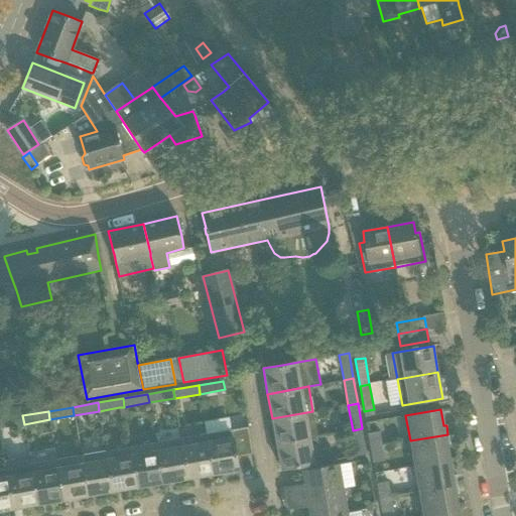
[(272,418),(276,444),(316,436),(312,411),(272,418)]
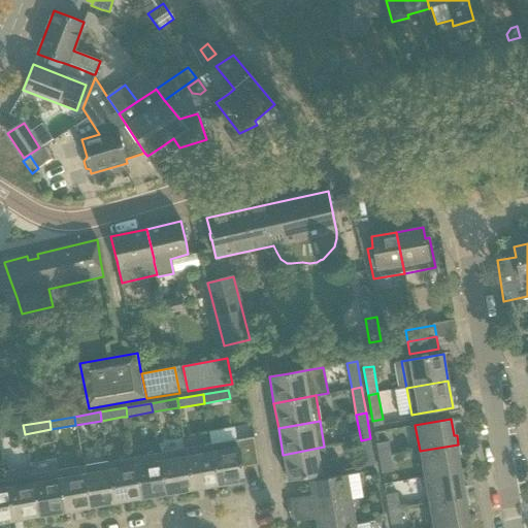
[(23,425),(0,429),(0,437),(25,434),(23,425)]
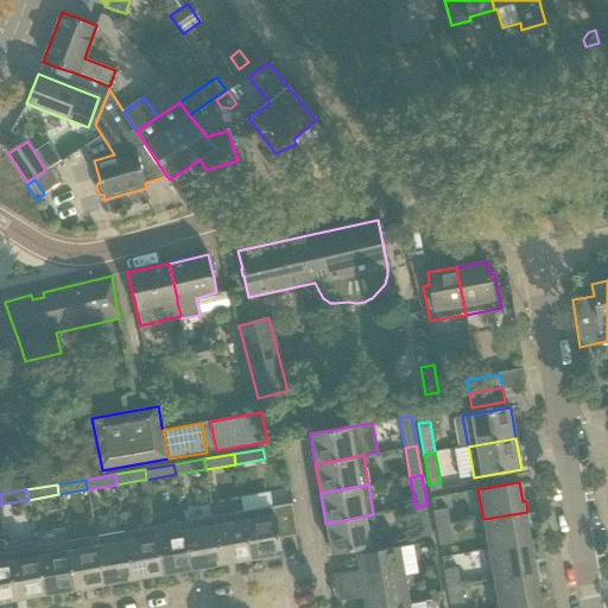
[(298,536),(292,504),(273,506),(244,511),(251,559),(282,555),(279,539),(298,536)]
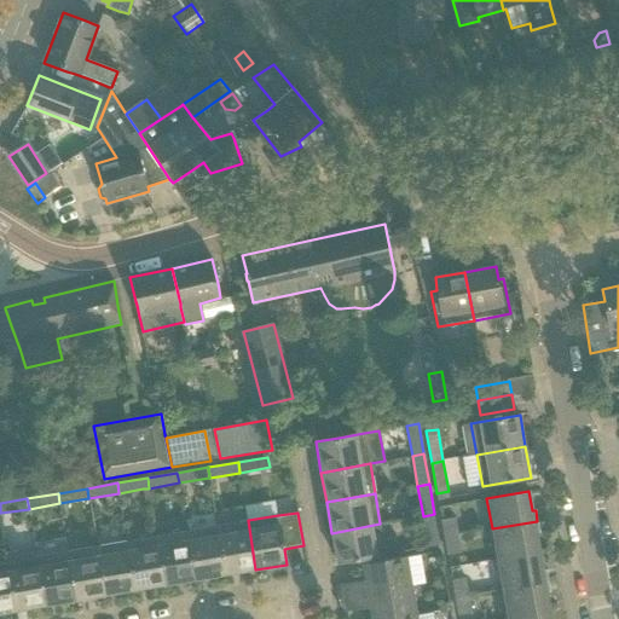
[(434,514),(423,516),(428,547),(439,545),(434,514)]
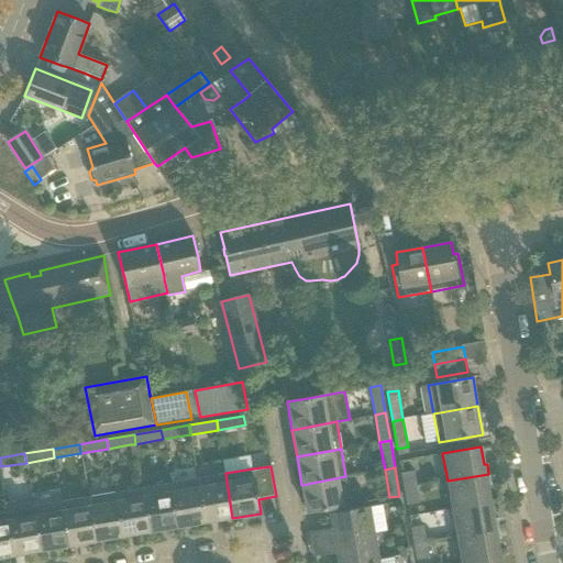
[(414,471),(400,473),(404,488),(417,486),(414,471)]
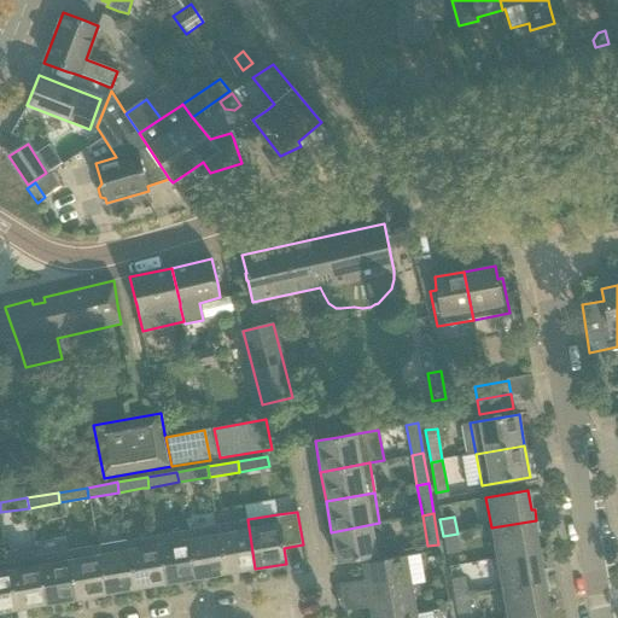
[(248,519),(217,525),(226,573),(255,569),(248,519)]
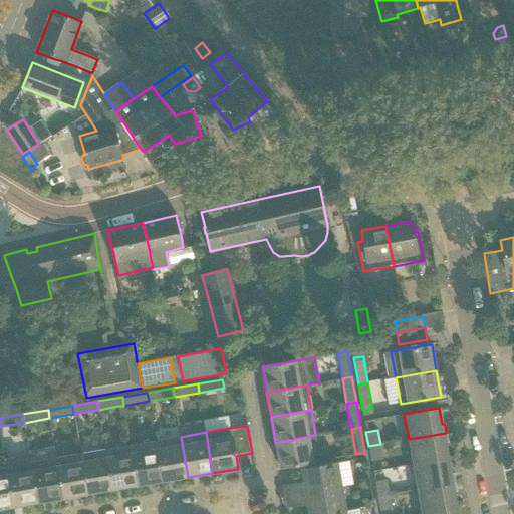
[(409,439),(413,464),(448,458),(445,443),(448,442),(446,433),(409,439)]
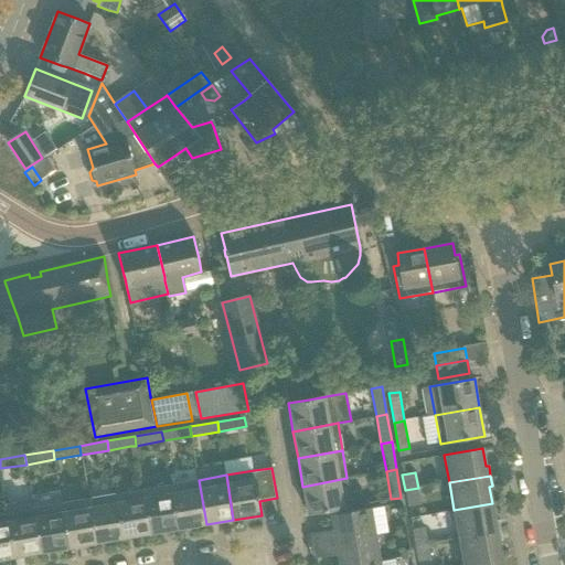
[(347,478),(302,487),(307,513),(352,505),(347,478)]
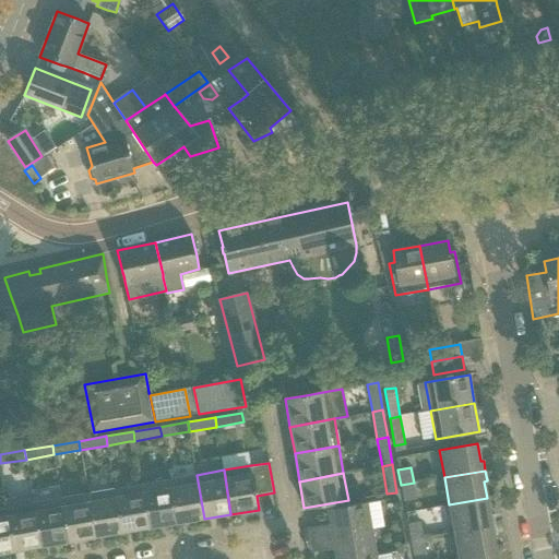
[(197,475),(169,479),(177,524),(204,519),(197,475)]
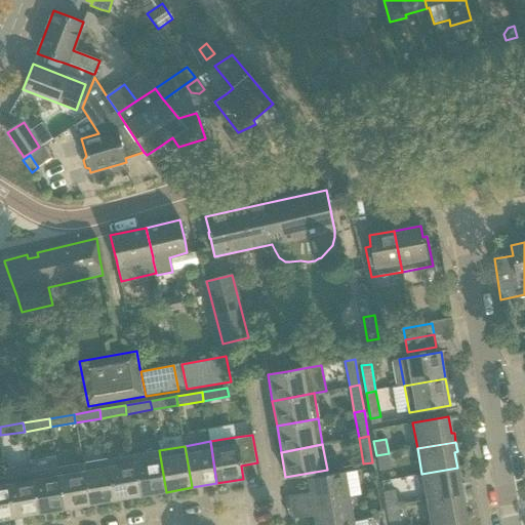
[(159,450),(133,455),(140,496),(166,492),(159,450)]
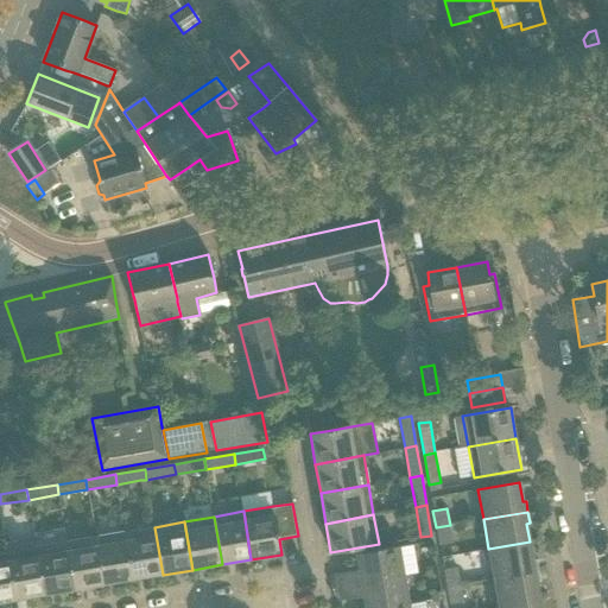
[(450,525),(436,527),(438,545),(454,543),(450,525)]
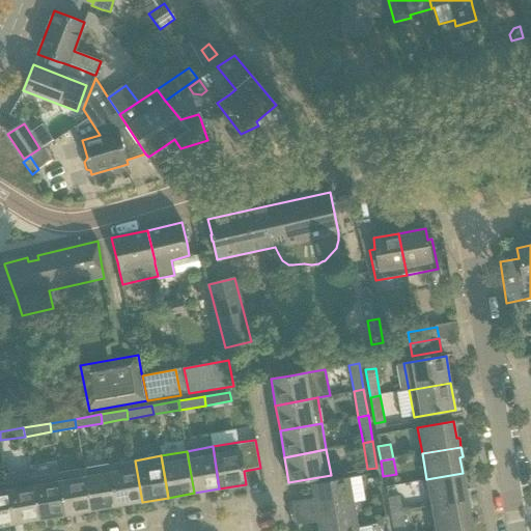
[(135,460),(109,465),(116,506),(142,502),(135,460)]
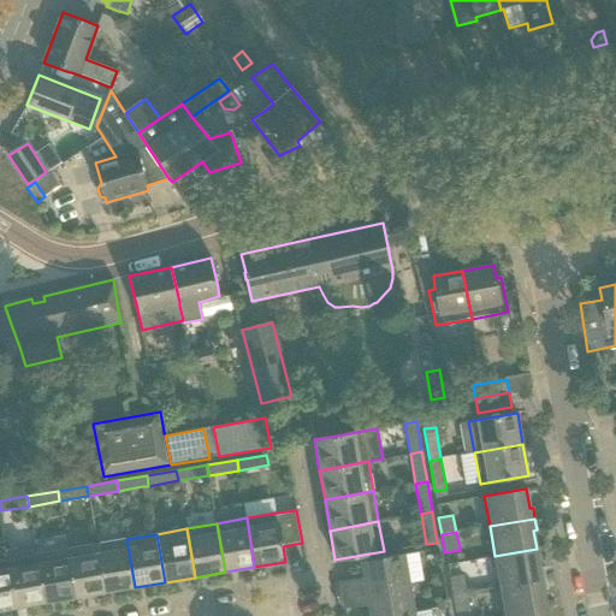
[(126,539),(96,544),(105,593),(135,587),(126,539)]
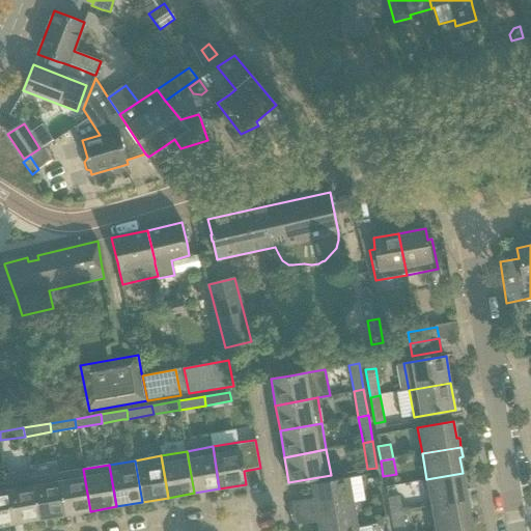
[(83,469),(58,473),(65,515),(90,511),(83,469)]
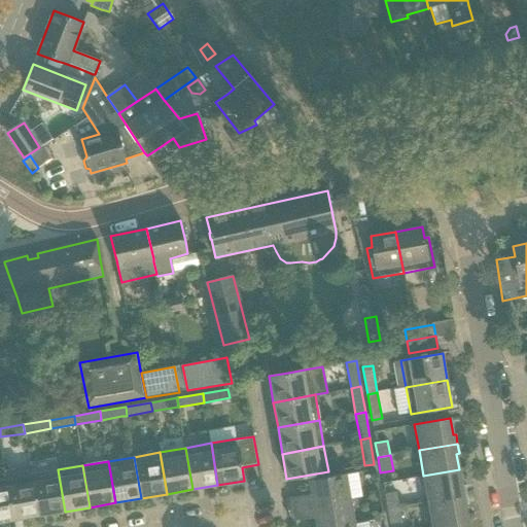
[(14,468),(5,470),(6,479),(13,521),(39,516),(32,475),(31,470),(15,472),(14,468)]
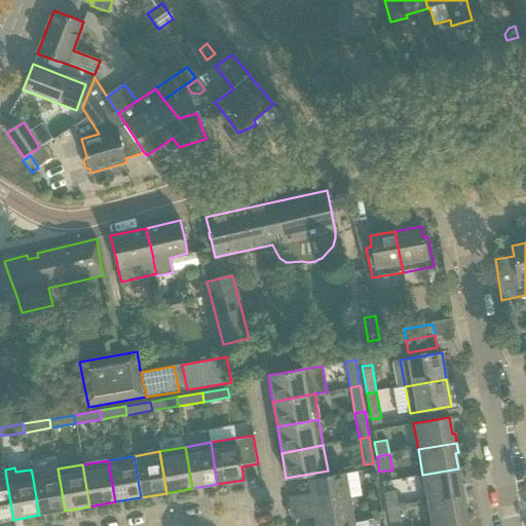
[(58,468),(32,474),(39,515),(65,511),(58,468)]
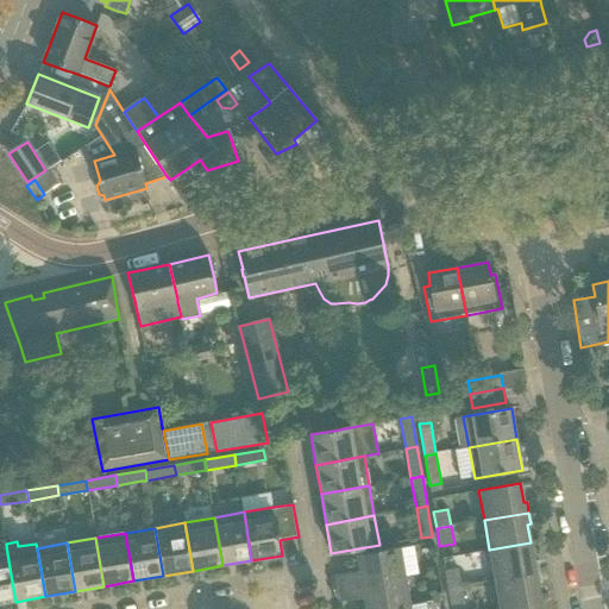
[(489,550),(495,579),(539,571),(537,560),(534,562),(531,542),(489,550)]
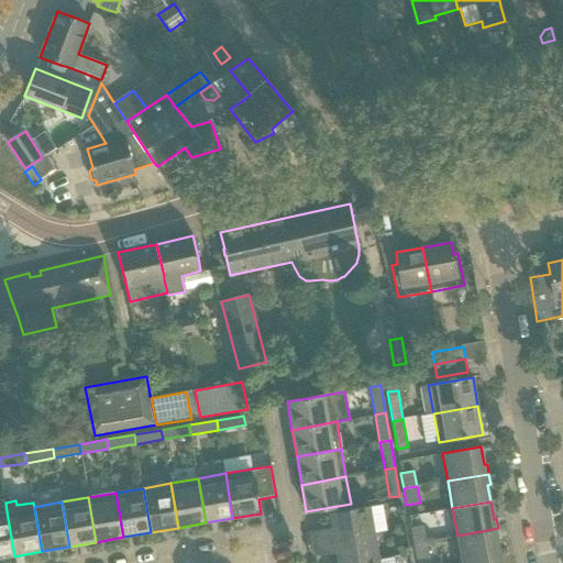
[(311,531),(313,543),(375,533),(370,507),(352,509),(331,514),(333,528),(311,531)]
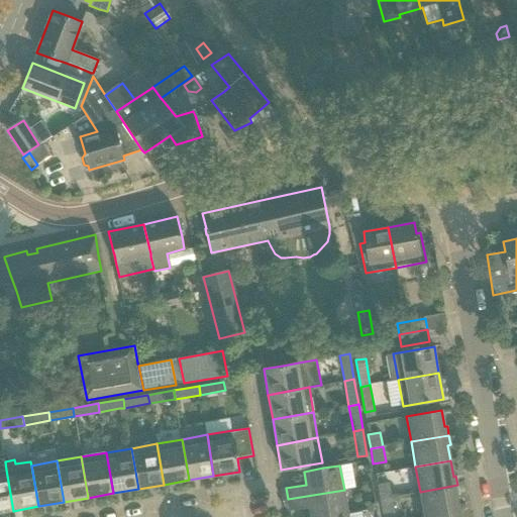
[(6,470),(0,471),(0,512),(13,511),(6,470)]
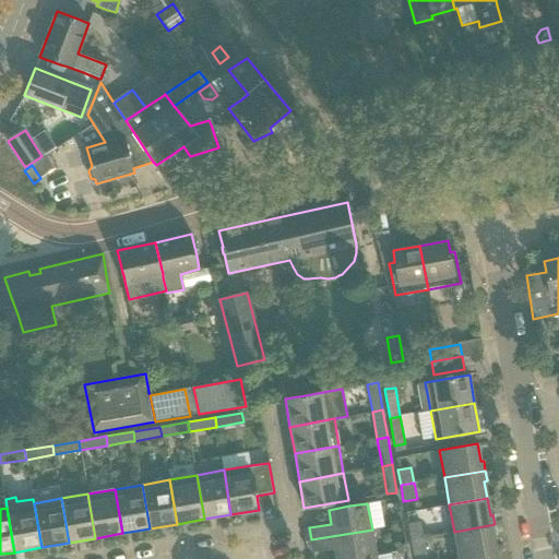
[(406,523),(409,539),(424,537),(420,521),(406,523)]
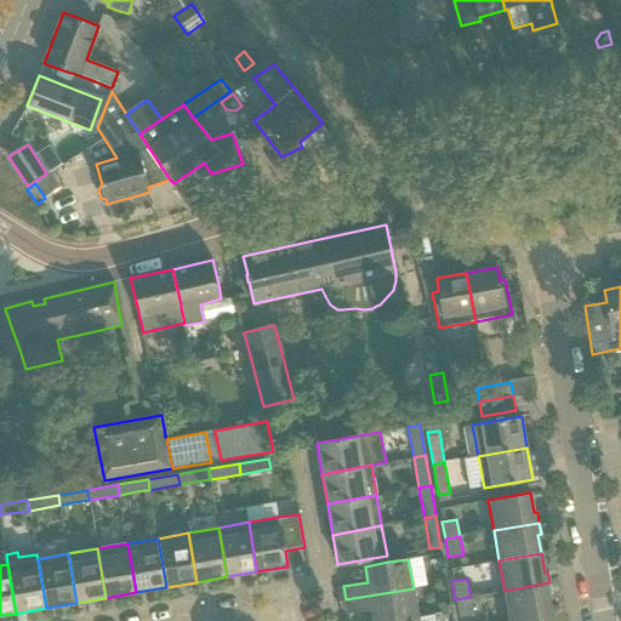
[(505,591),(510,620),(551,614),(548,594),(552,594),(550,582),(505,591)]
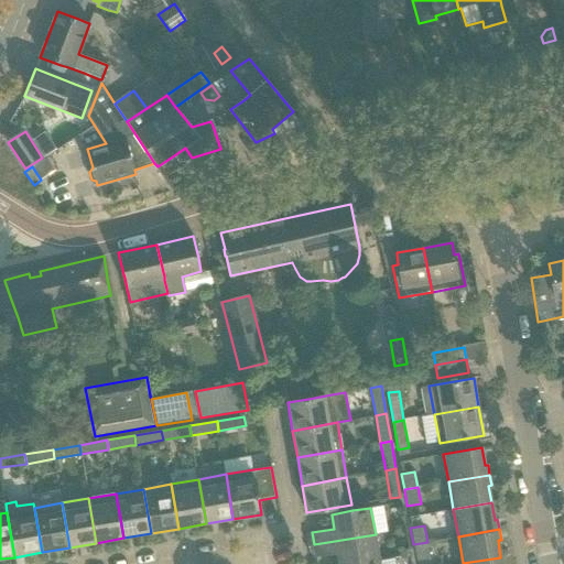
[(312,532),(304,533),(306,545),(314,544),(312,532)]
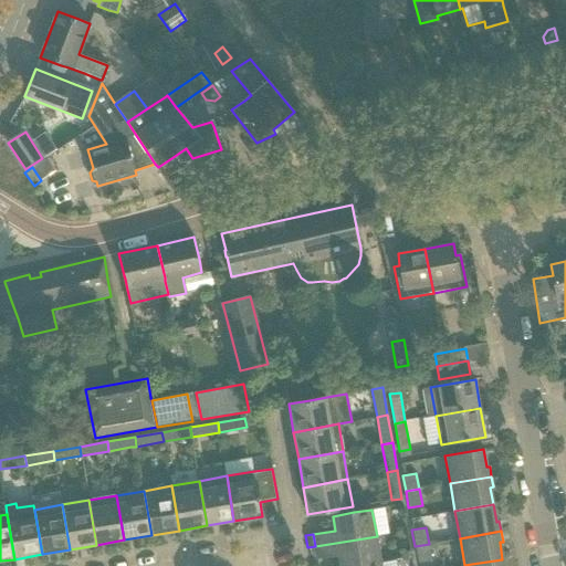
[(339,555),(341,565),(356,565),(381,562),(377,536),(315,546),(316,558),(339,555)]
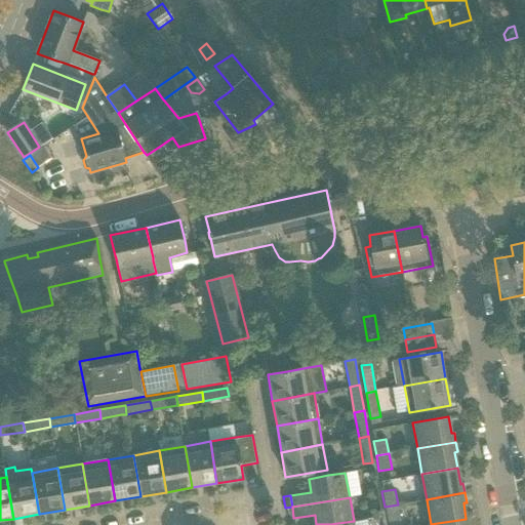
[(398,505),(385,507),(388,522),(401,520),(398,505)]
